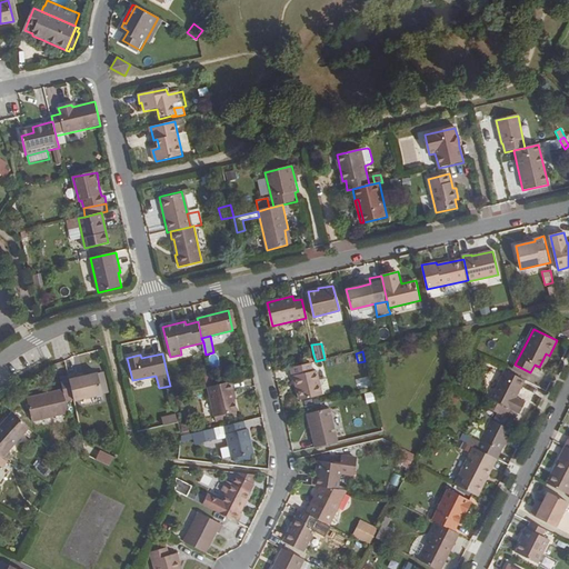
[(549,356),(546,353),(539,367),(542,369),(549,356)]
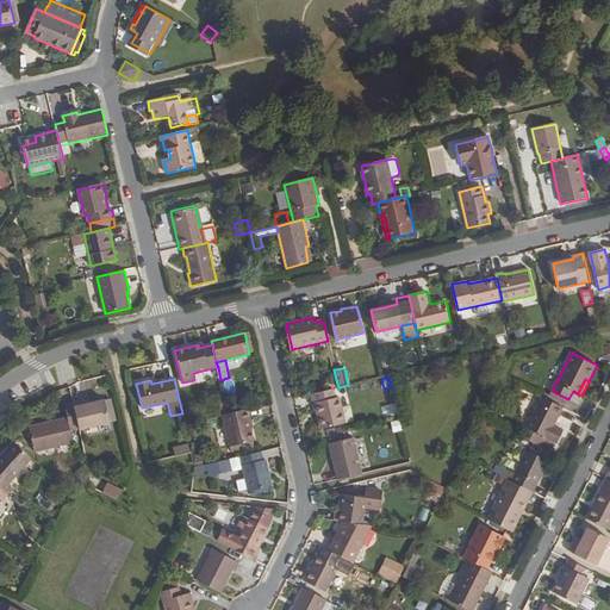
[(334,388),(338,387),(336,380),(327,383),(327,390),(334,388)]
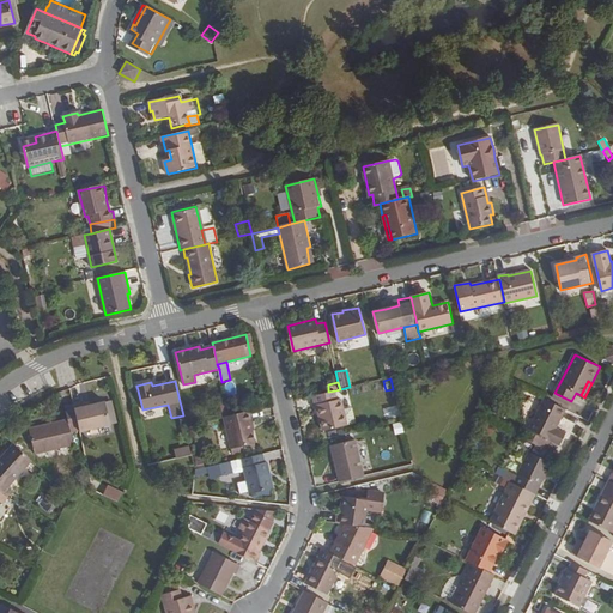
[(315,405),(319,404),(321,413),(325,430),(347,425),(344,410),(341,399),(338,400),(335,390),(328,392),(313,395),(315,405)]
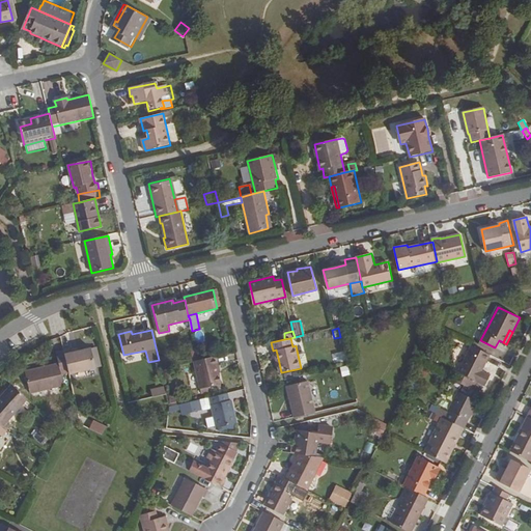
[(332,338),(324,344),(329,352),(337,345),(332,338)]
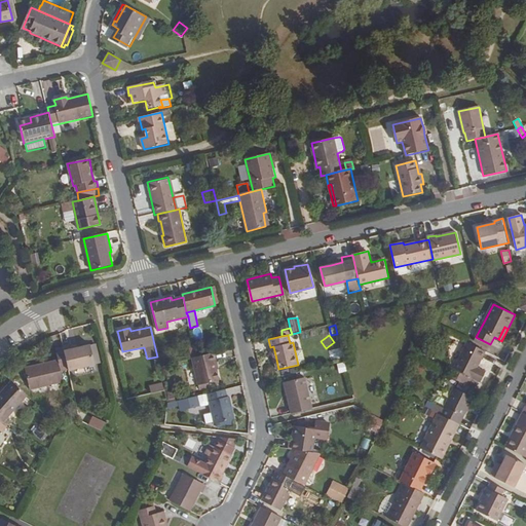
[(476,337),(474,340),(489,347),(490,344),(476,337)]
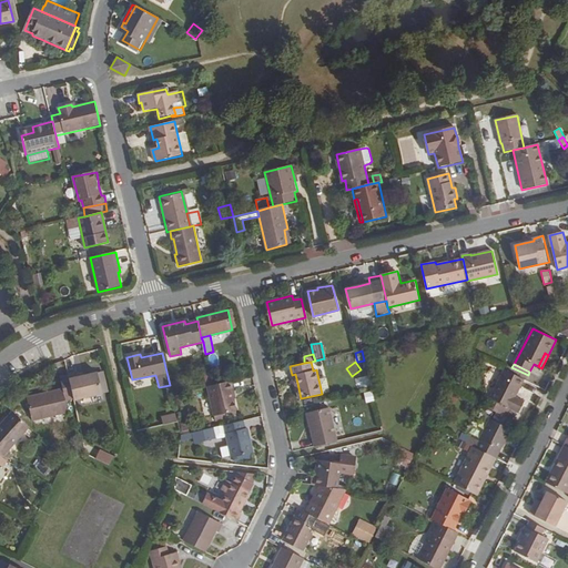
[(526,401),(516,395),(525,379),(505,369),(490,398),(519,413),(526,401)]
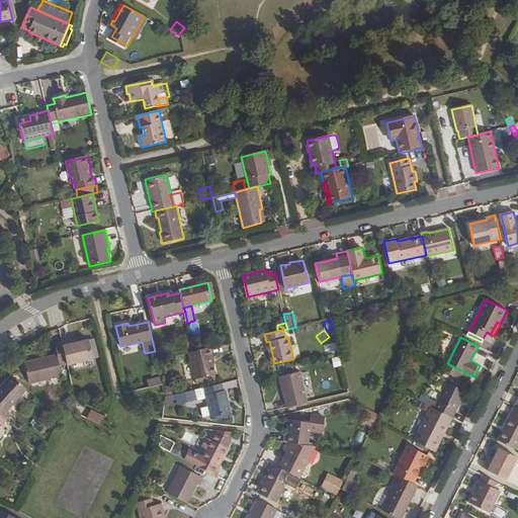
[(62,341),(63,342),(68,363),(68,365),(98,357),(96,347),(91,348),(89,339),(72,343),(70,339),(62,341)]
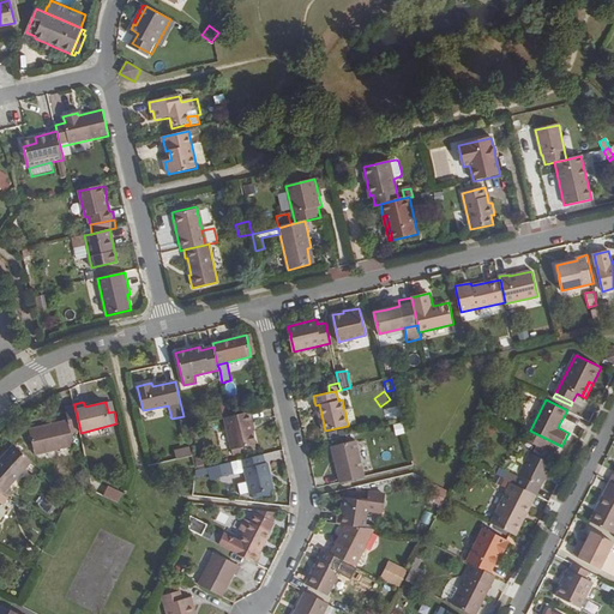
[(74,445),(71,433),(80,431),(74,405),(65,407),(68,420),(29,429),(35,455),(74,445)]
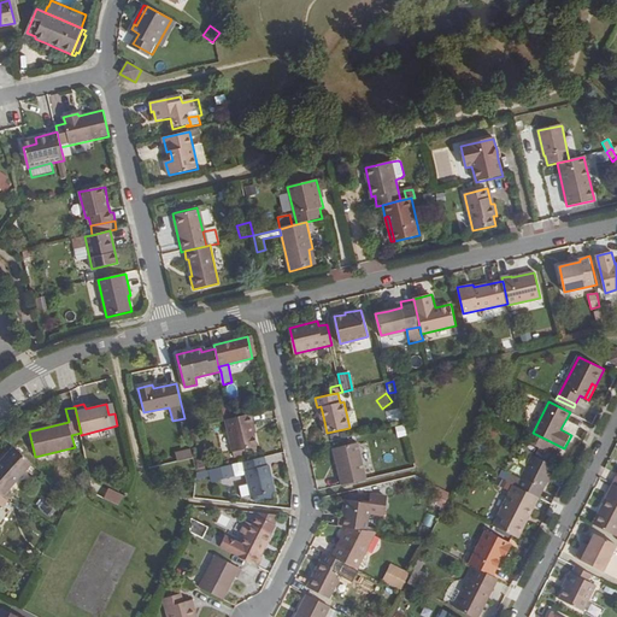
[(391,421),(400,418),(399,409),(389,411),(391,421)]
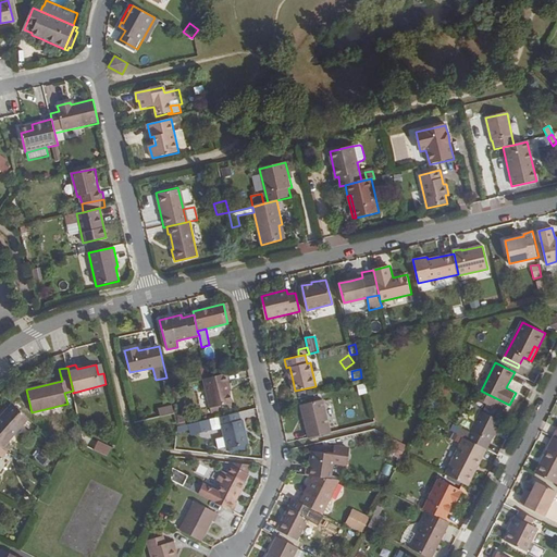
[(320,370),(312,372),(316,386),(323,384),(320,370)]
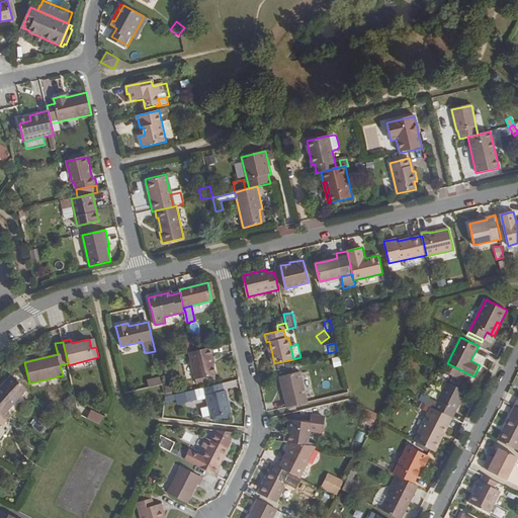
[(213,360),(214,359),(211,346),(194,350),(189,351),(195,379),(217,374),(213,360)]
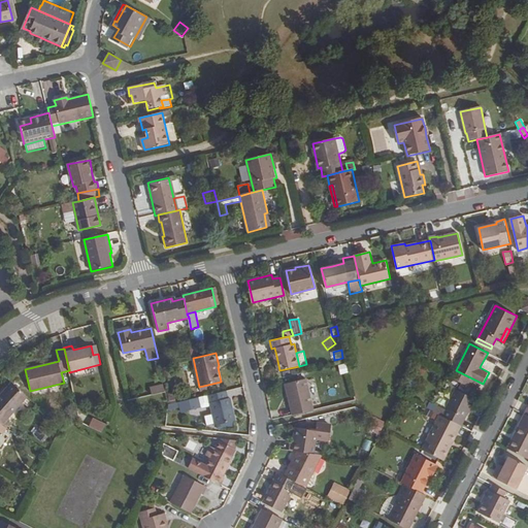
[(427,367),(419,364),(416,371),(423,375),(427,367)]
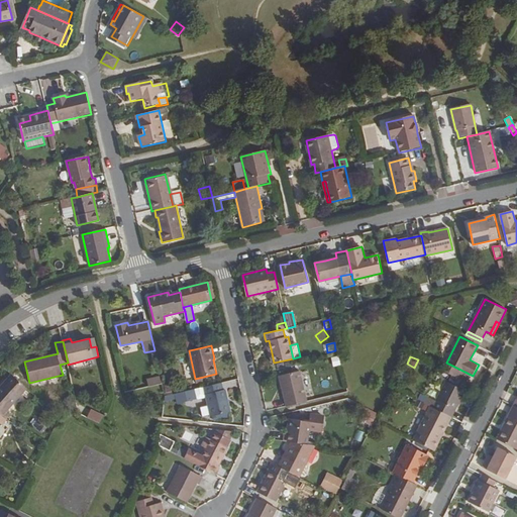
[(300,372),(280,376),(287,406),(307,401),(300,372)]
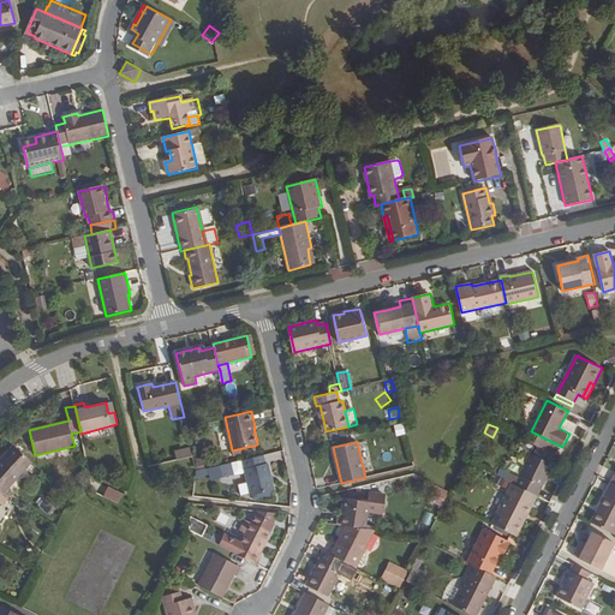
[(257,445),(232,451),(234,457),(258,451),(257,445)]
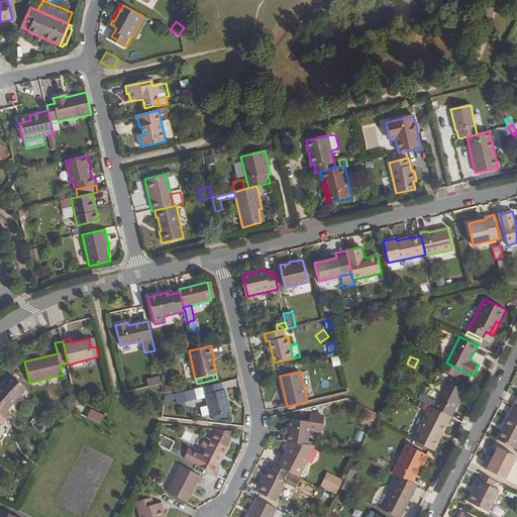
[(27,389),(12,375),(0,387),(0,414),(2,416),(6,411),(27,389)]
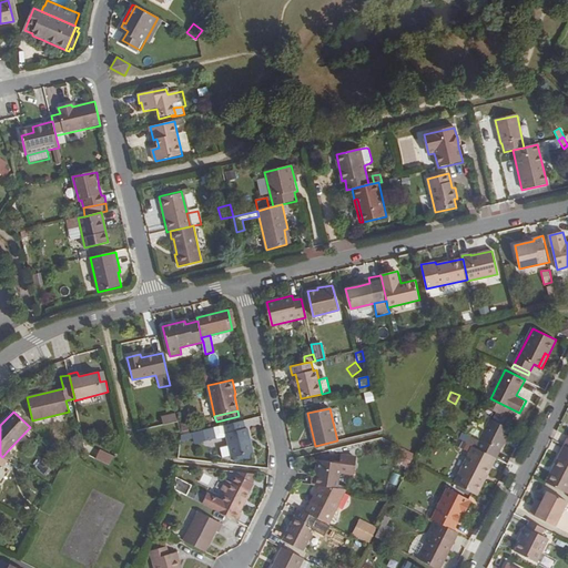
[(249,428),(245,428),(243,419),(224,424),(233,458),(234,457),(252,454),(254,453),(249,428)]
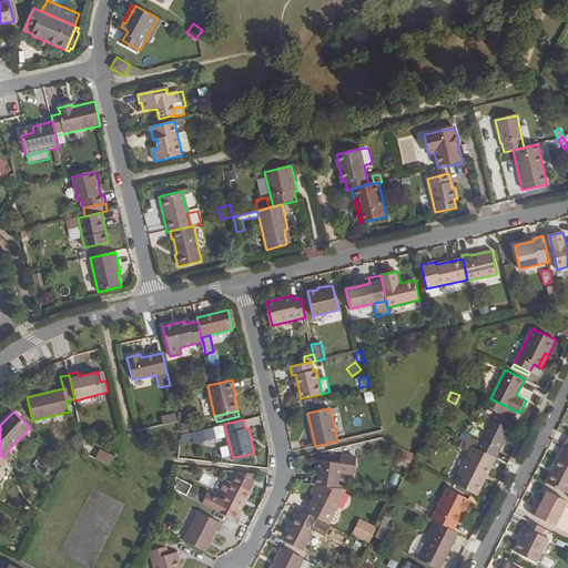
[(510,429),(490,419),(476,447),(497,458),(510,429)]
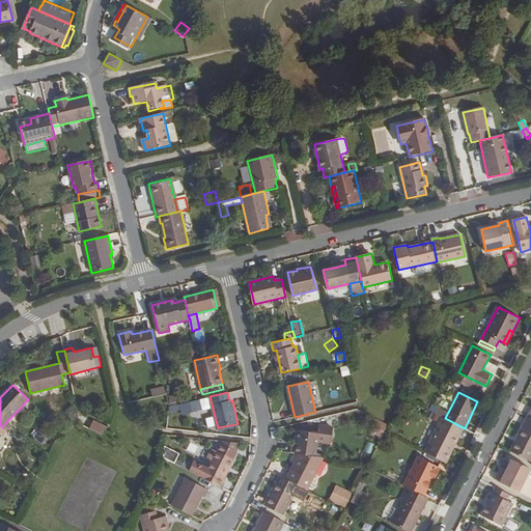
[(169,407),(177,404),(174,394),(167,396),(169,407)]
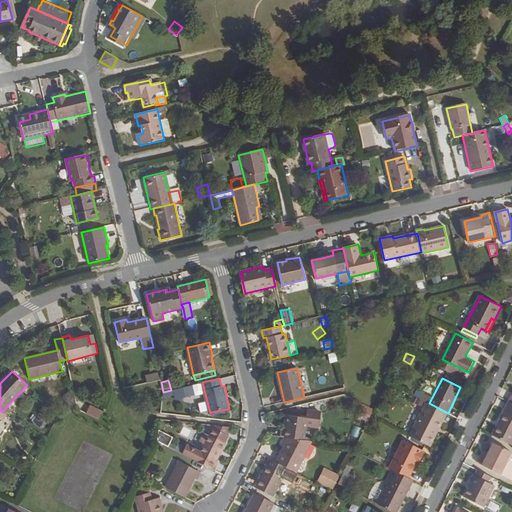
[(192,385),(174,389),(176,399),(195,394),(192,385)]
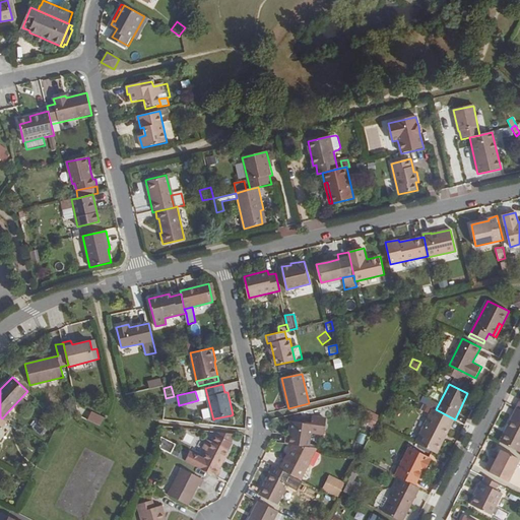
[(432,407),(436,409),(439,403),(430,399),(429,401),(423,398),(420,402),(427,405),(432,407)]
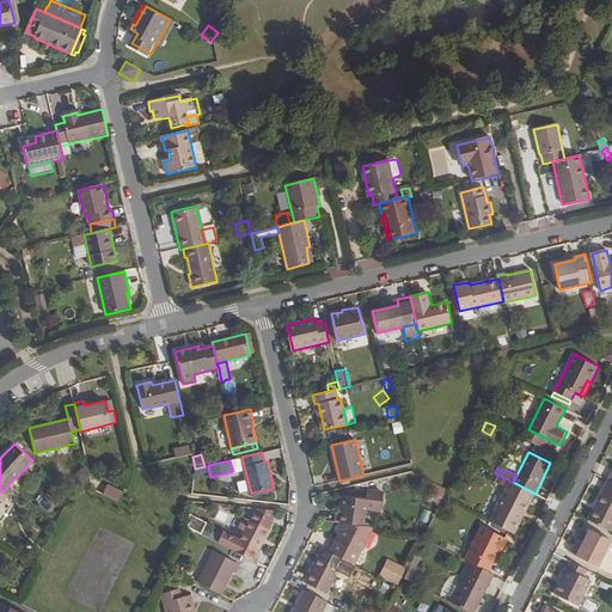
[(505,487),(508,479),(502,477),(494,472),(490,479),(505,487)]
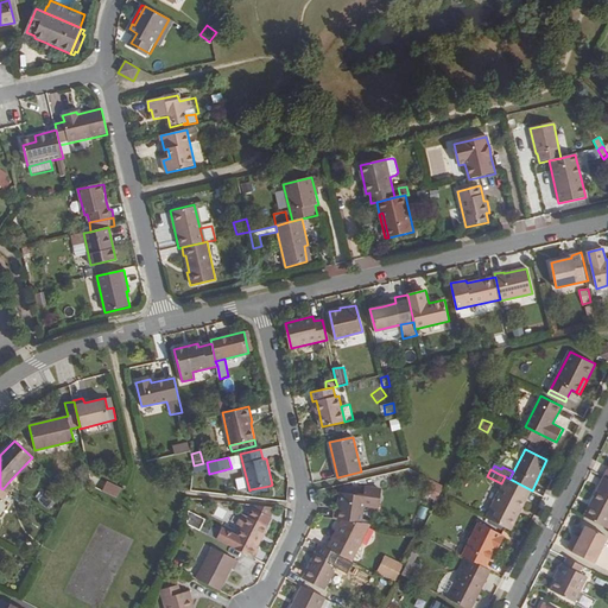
[(510,479),(506,477),(486,517),(511,530),(531,489),(510,479)]
